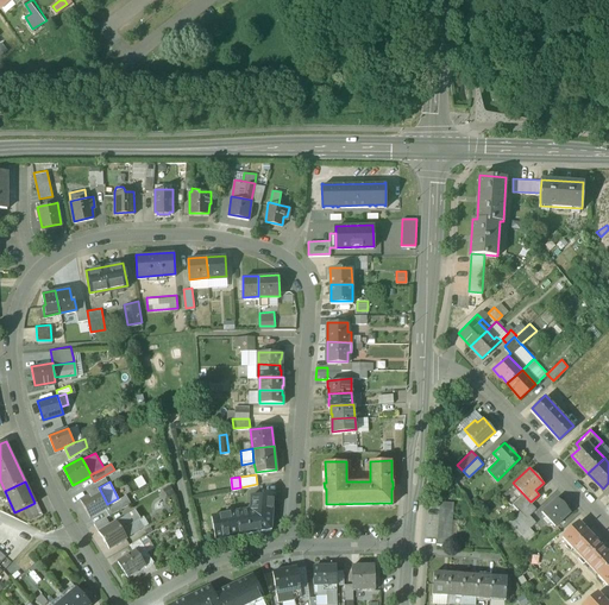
[(529,500),(513,483),(501,493),(510,503),(512,502),(519,510),(520,509),(529,500)]
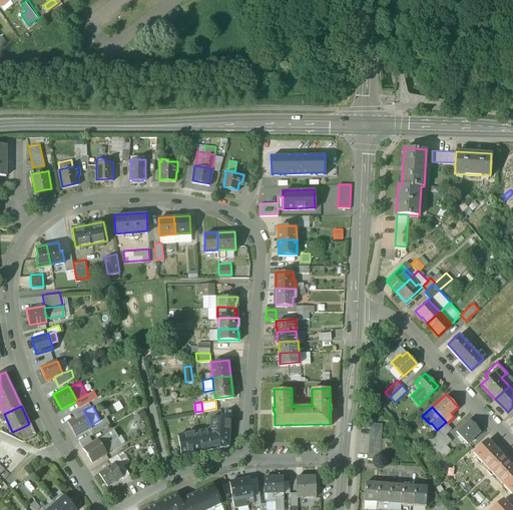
[(83,411),(67,420),(76,435),(88,428),(88,427),(91,426),(90,425),(83,411)]
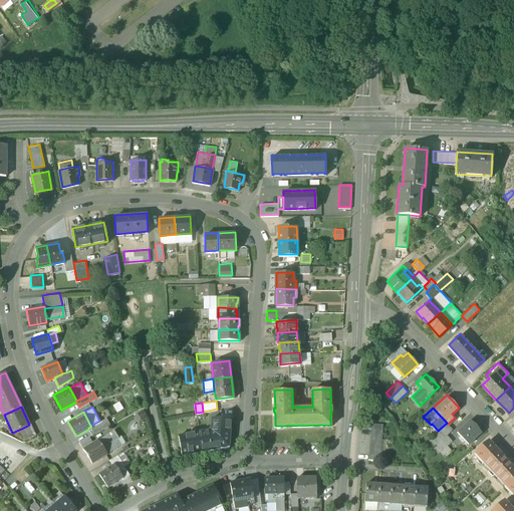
[(232,416),(221,415),(221,418),(211,417),(211,428),(198,431),(200,441),(201,441),(202,450),(229,445),(232,416)]
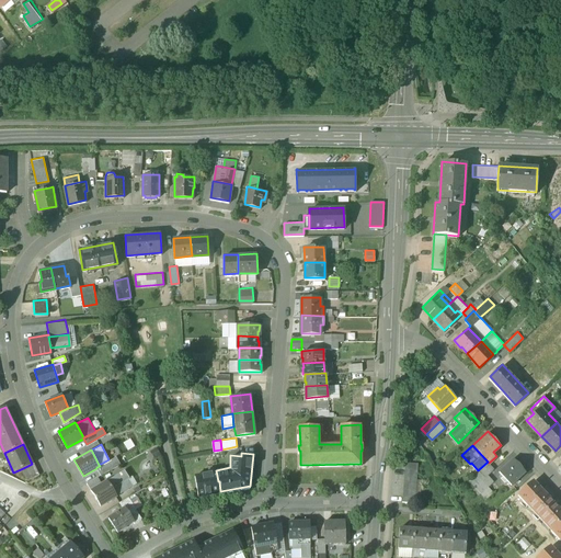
[(109,459),(99,465),(100,466),(96,467),(96,468),(101,474),(121,463),(116,455),(109,459)]
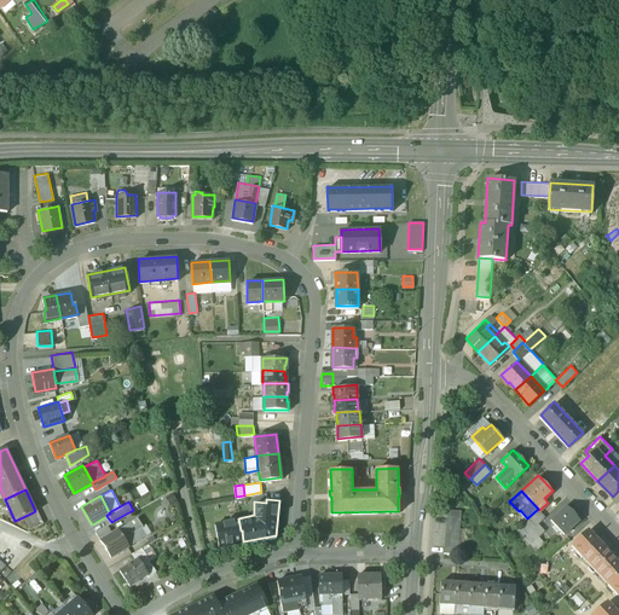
[(579,518),(566,504),(550,518),(565,533),(579,518)]
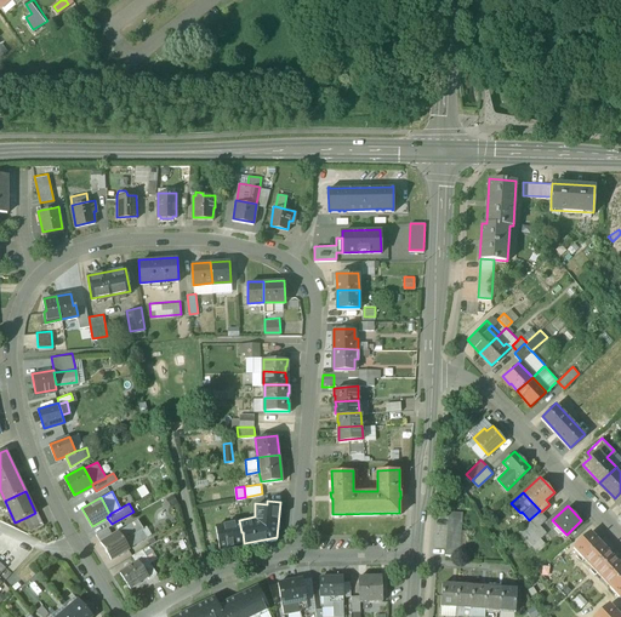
[(35,513),(26,518),(32,530),(44,524),(38,512),(35,513)]
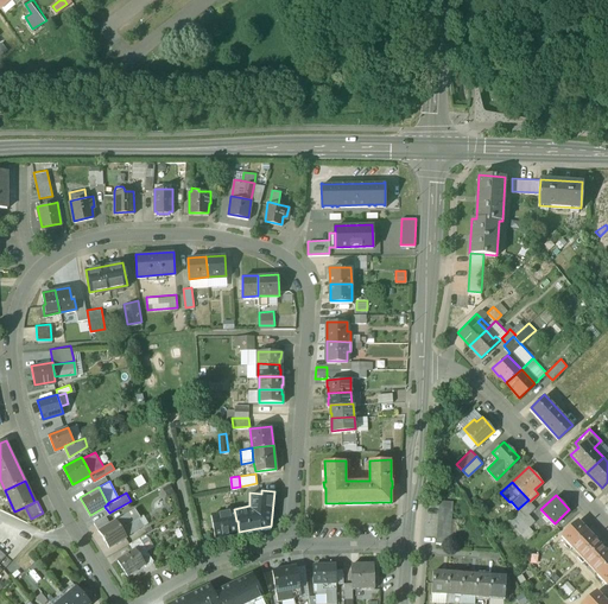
[(134,508),(116,519),(121,527),(134,519),(140,516),(134,508)]
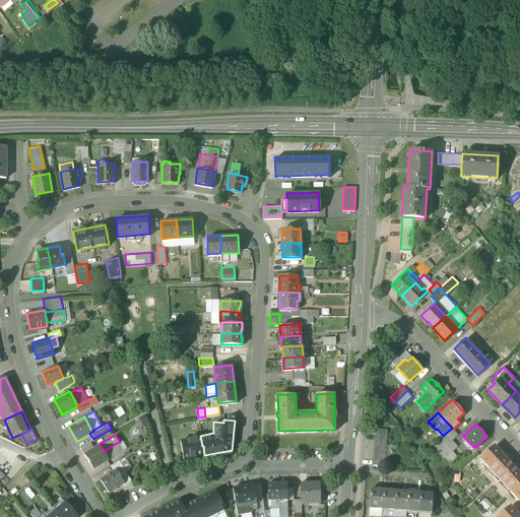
[(443,436),(435,444),(440,450),(450,440),(444,435),(443,436)]
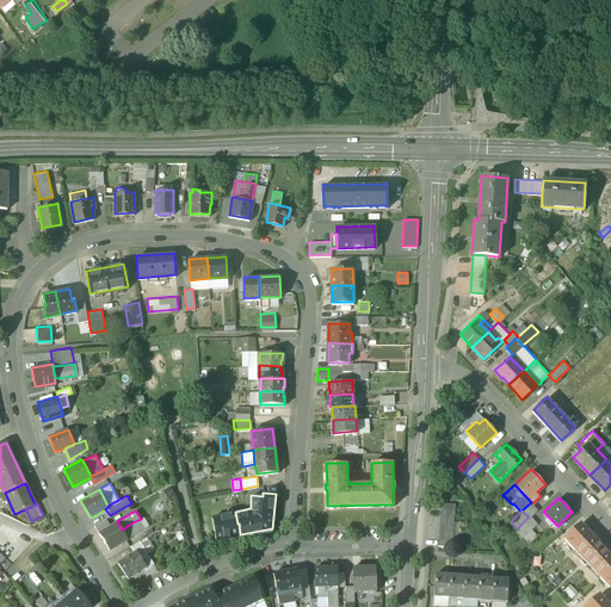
[(235,512),(213,516),(217,538),(240,534),(239,524),(238,524),(235,512)]
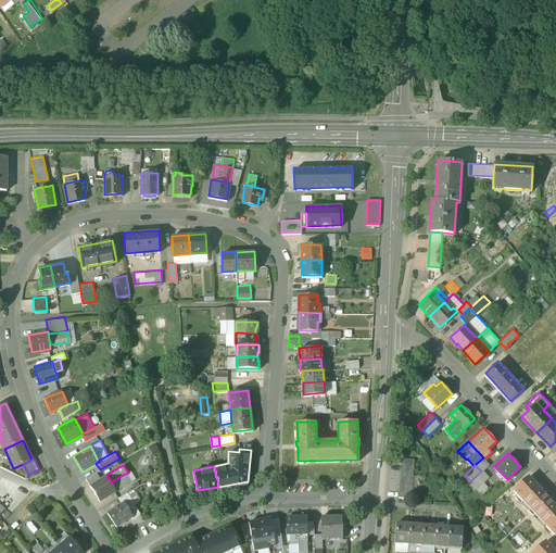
[(481,470),(470,481),(476,488),(489,476),(483,469),(481,470)]
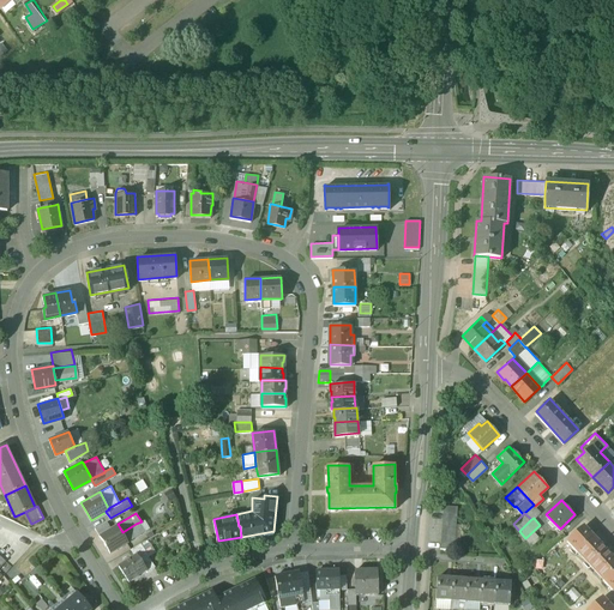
[(106,520),(95,526),(100,535),(110,529),(106,520)]
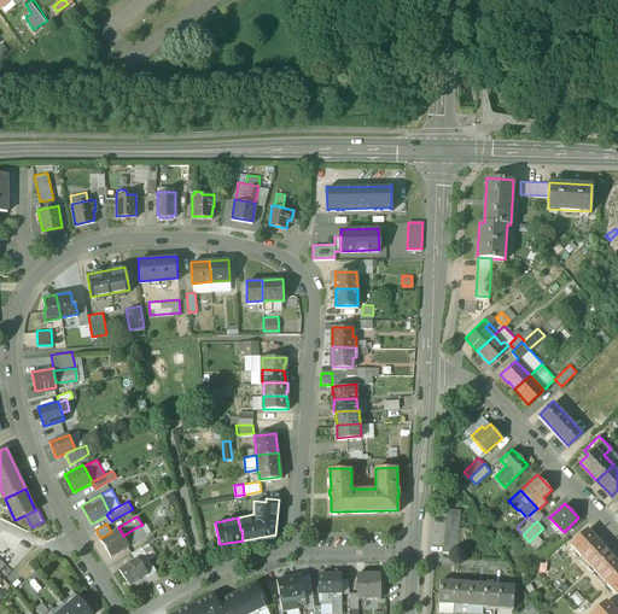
[(118,527),(111,532),(100,538),(111,555),(128,544),(128,543),(123,536),(118,527)]
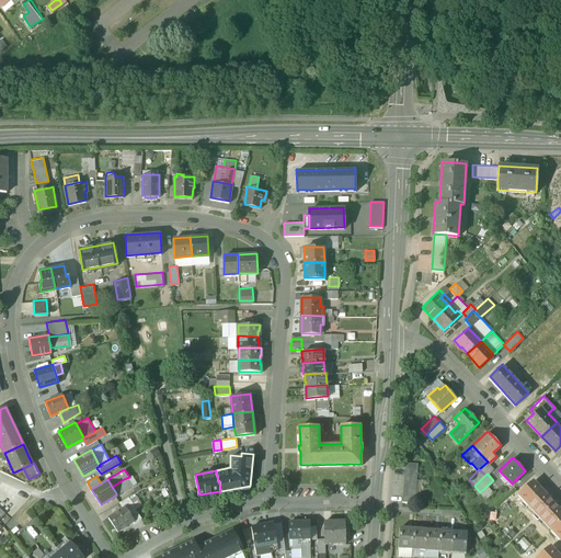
[(124,479),(112,487),(116,493),(128,486),(124,479)]
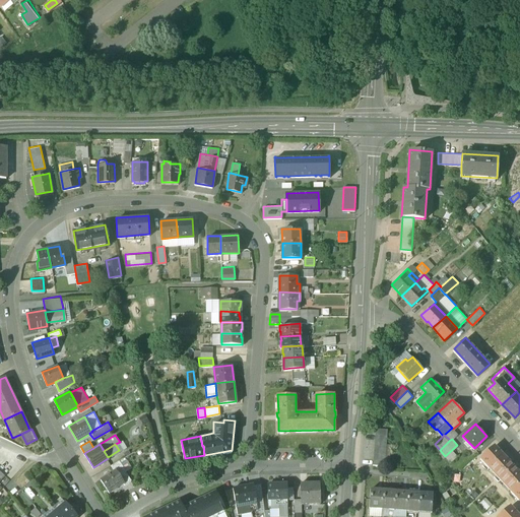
[(519,473),(503,455),(504,454),(496,446),(481,459),(490,467),(512,490),(511,491),(519,500),(519,499),(519,473)]
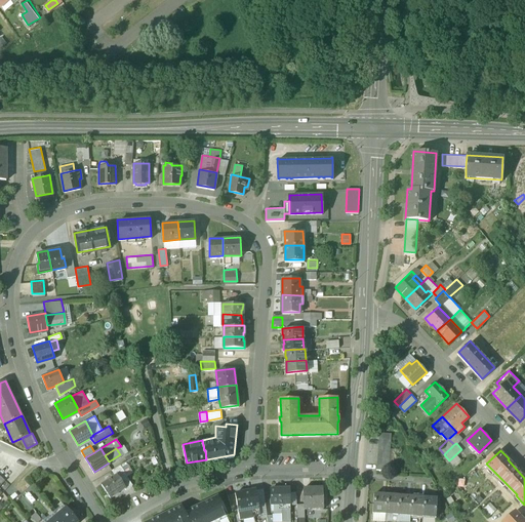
[(126,474),(119,464),(112,469),(115,474),(116,473),(119,478),(126,474)]
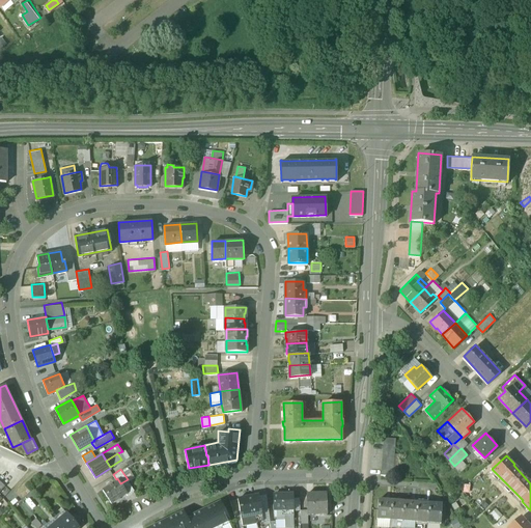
[(116,479),(103,489),(111,502),(126,493),(127,492),(120,483),(117,478),(116,479)]
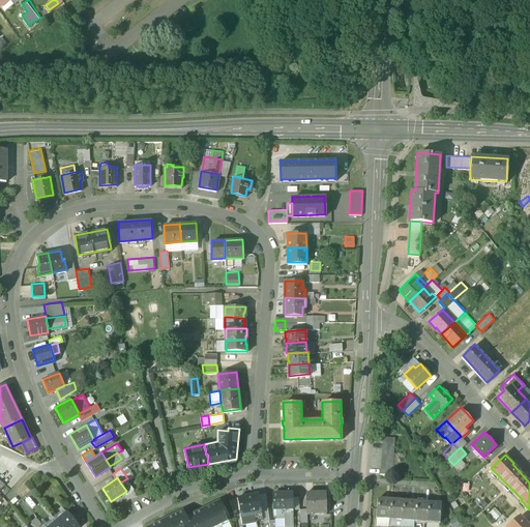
[(127,478),(120,482),(126,491),(125,492),(126,493),(134,489),(127,478)]
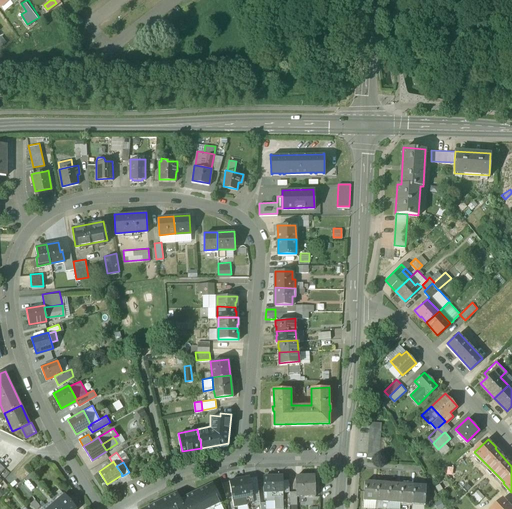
[(314,474),(297,474),(296,474),(296,490),(296,495),(297,494),(314,494),(314,495),(315,495),(315,474),(314,474)]
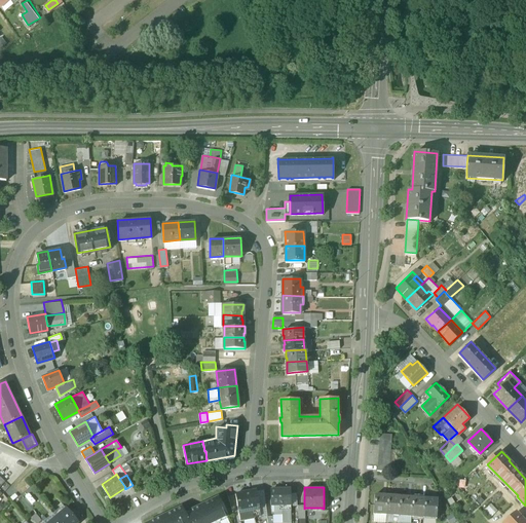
[(264,488),(257,490),(259,501),(265,500),(264,488)]
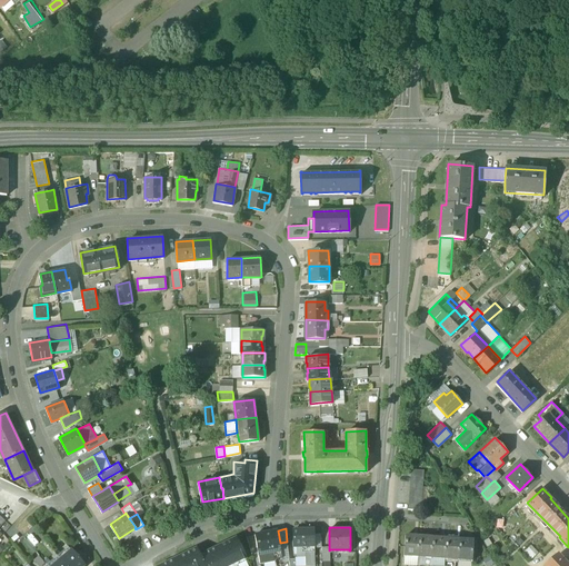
[(315,528),(293,529),(295,553),(297,552),(298,556),(306,556),(306,559),(315,559),(315,528)]
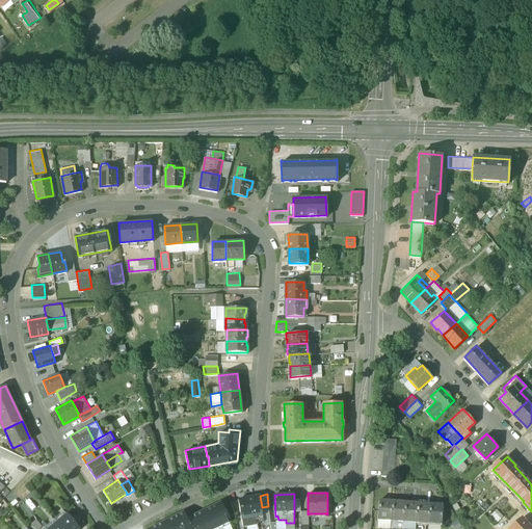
[(260,495),(238,499),(240,508),(243,524),(264,521),(263,513),(262,507),(260,496),(260,495)]
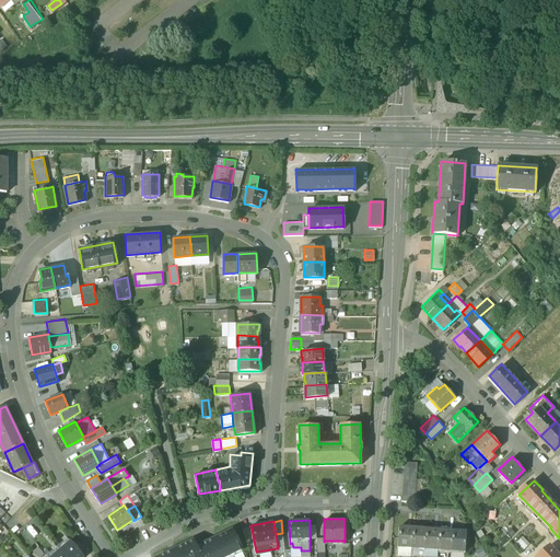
[(251,525),(243,526),(246,537),(253,535),(251,525)]
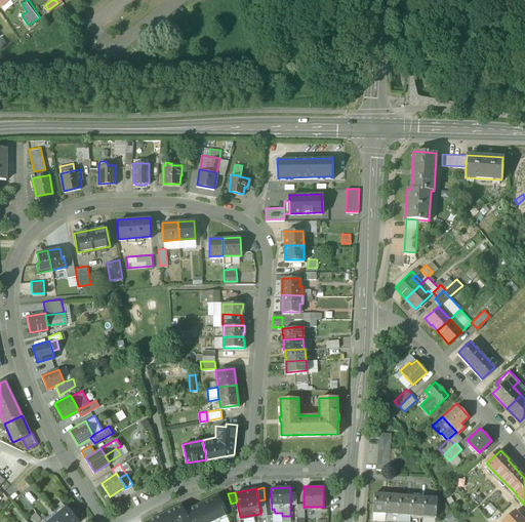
[(387,493),(374,492),(372,512),(373,512),(386,513),(387,493)]
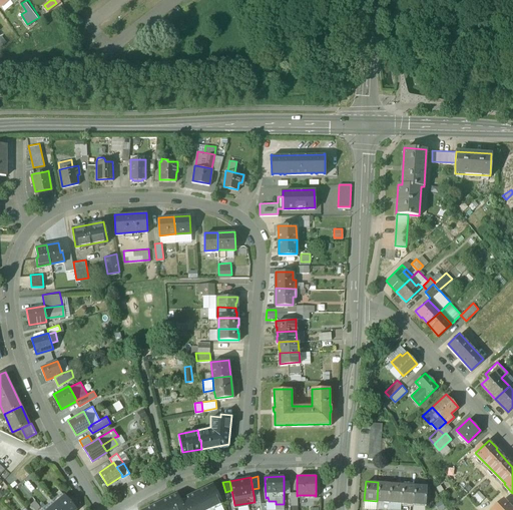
[(390,483),(378,482),(377,501),(389,502),(390,483)]
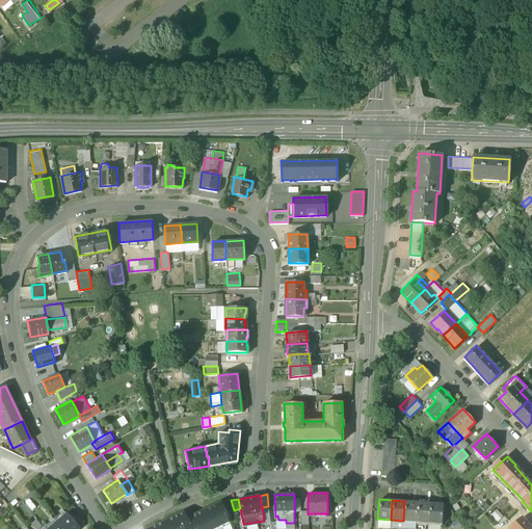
[(417,502),(404,501),(403,521),(416,521),(417,502)]
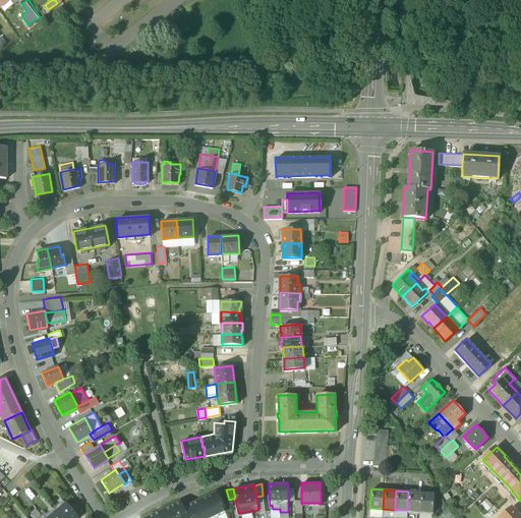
[(216,492),(183,508),(187,517),(207,517),(225,510),(216,492)]
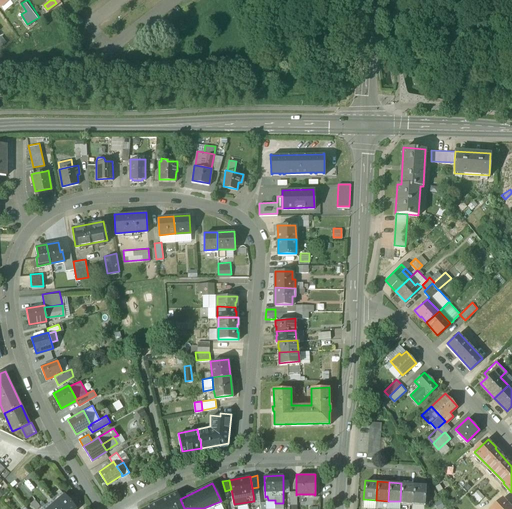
[(414,484),(401,483),(400,501),(412,502),(414,484)]
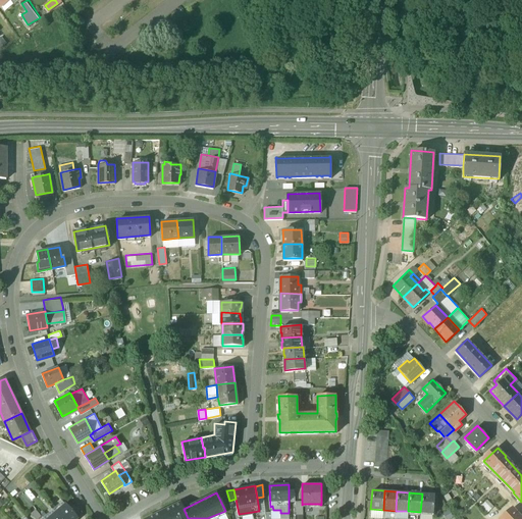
[(433,495),(422,494),(420,512),(432,513),(432,514),(434,494),(433,494),(433,495)]
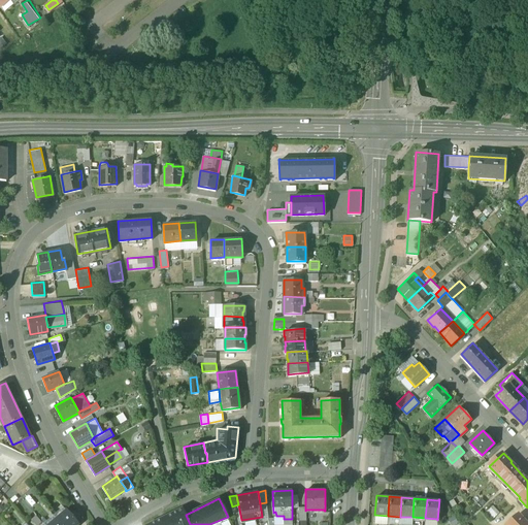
[(57,518),(48,524),(73,524),(77,523),(78,523),(66,507),(65,509),(65,510),(56,518),(57,518)]
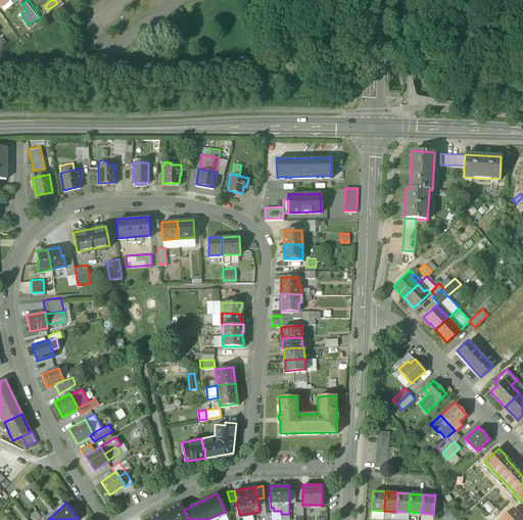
[(180,503),(144,519),(188,519),(184,510),(180,503)]
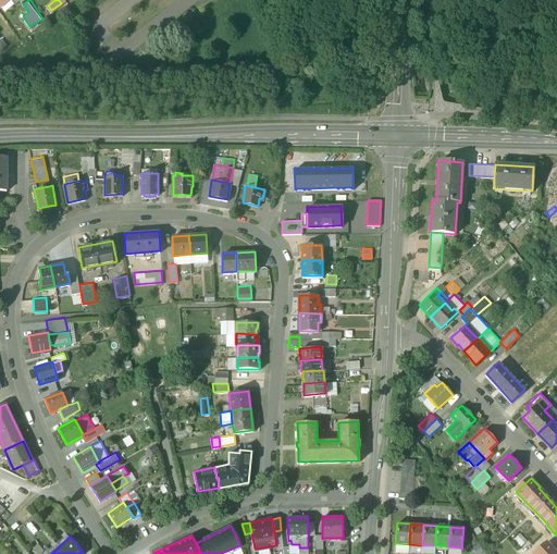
[(555,553),(556,552),(546,541),(531,553),(555,553)]
